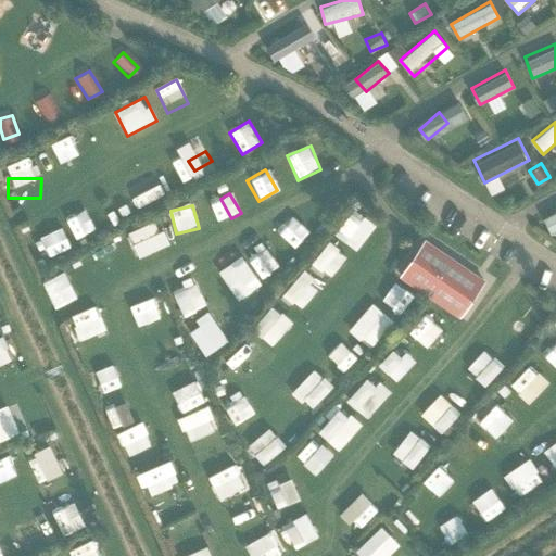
[(555,236),(555,235),(555,206),(544,212),(555,236)]
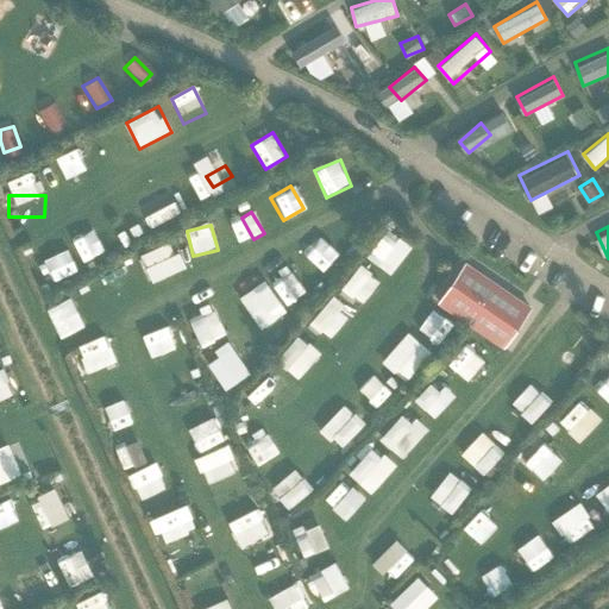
[(87,264),(107,252),(93,228),(73,240),(87,264)]
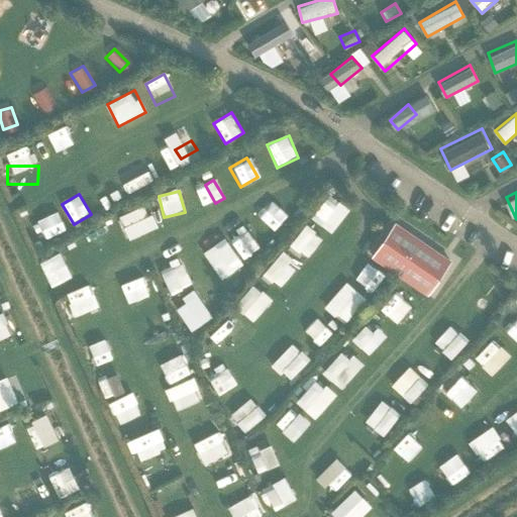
[(273,200),(257,217),(275,232),(290,215),(273,200)]
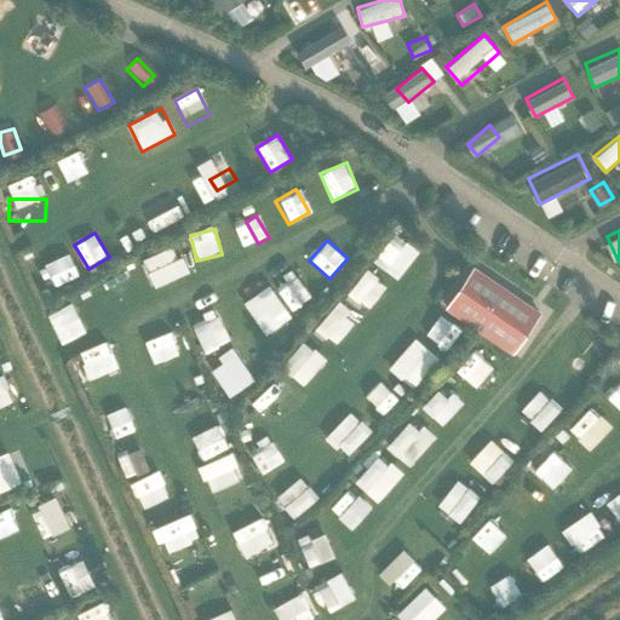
[(159,287),(185,273),(171,247),(144,260),(159,287)]
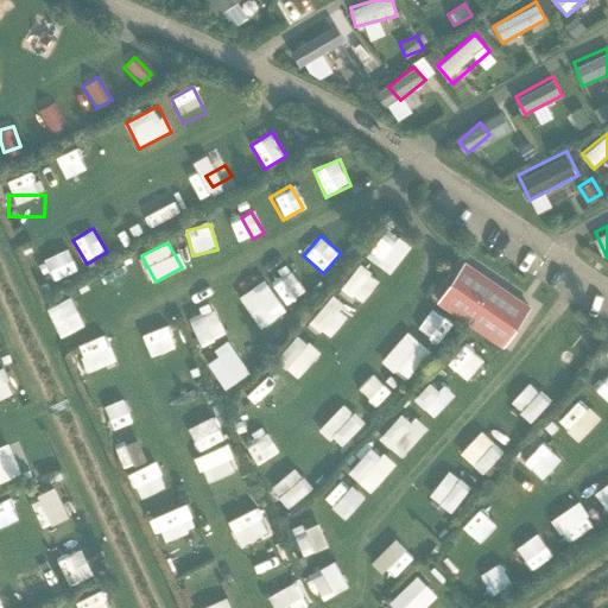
[(502,347),(529,308),(464,264),(438,304),(502,347)]
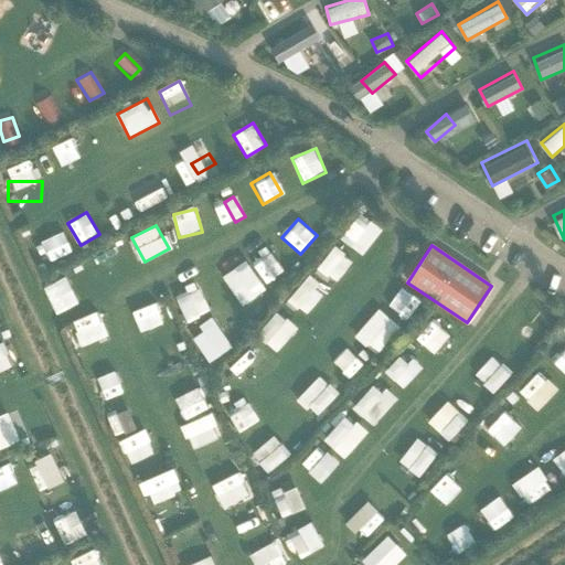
[(313,273),(324,281),(342,263),(331,253),(313,273)]
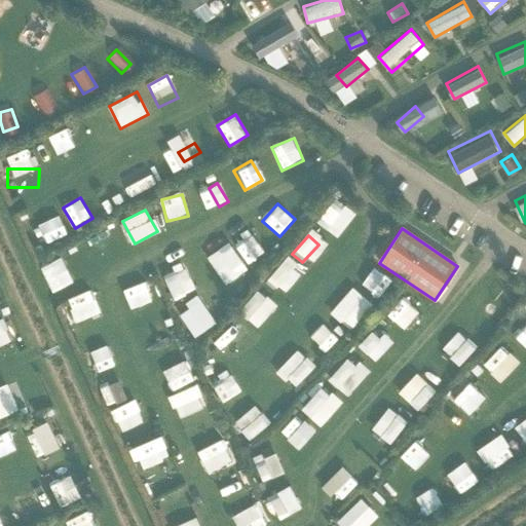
[(231,243),(211,257),(226,283),(248,270),(231,243)]
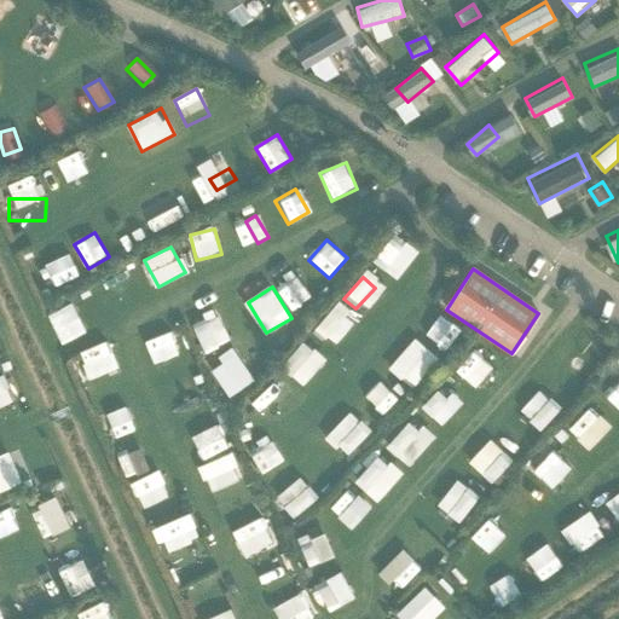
[(75,304),(50,312),(59,345),(86,336),(75,304)]
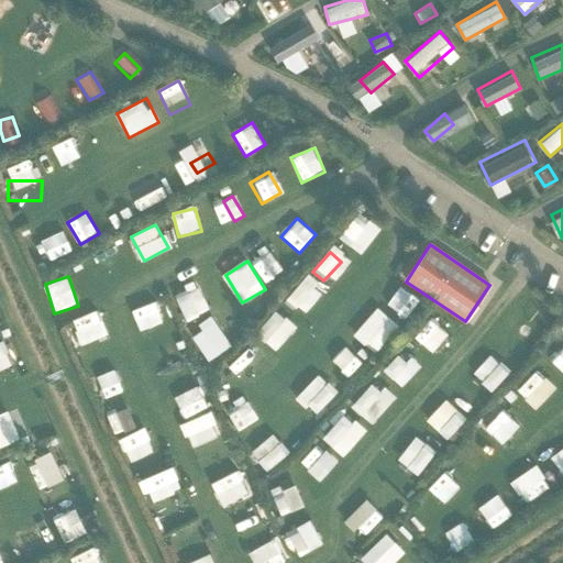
[(176,298),(188,321),(211,310),(199,286),(176,298)]
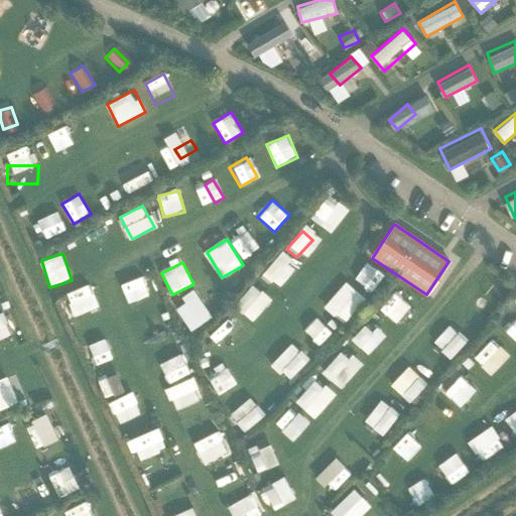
[(347,281),(325,305),(342,321),(365,296),(347,281)]
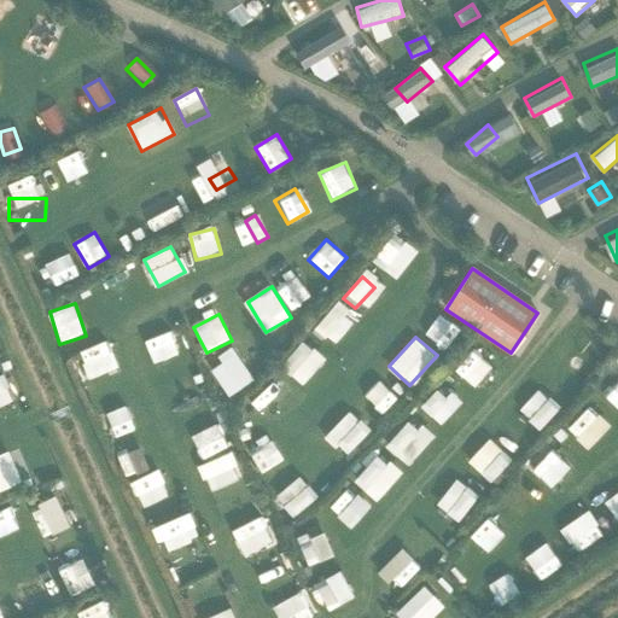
[(303,338),(279,366),(304,385),(327,357),(303,338)]
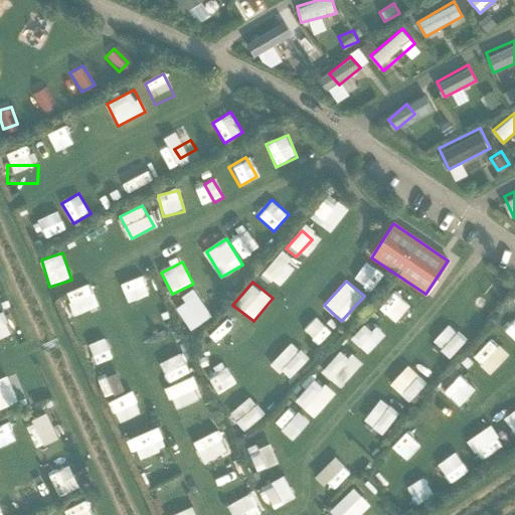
[(132,306),(152,295),(145,283),(125,293),(132,306)]
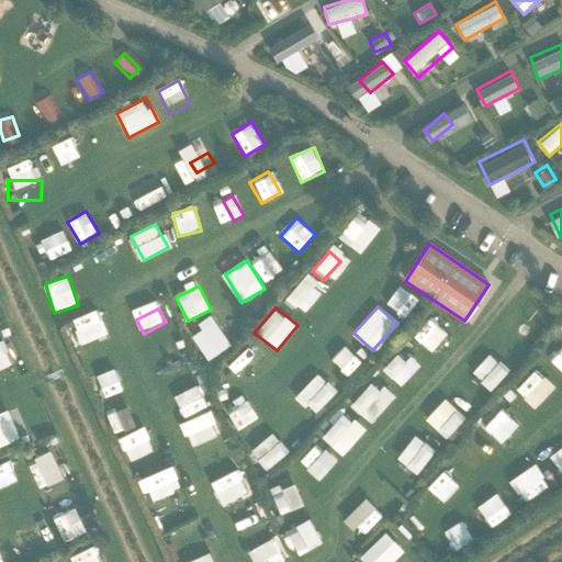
[(74,347),(104,339),(98,315),(67,324),(74,347)]
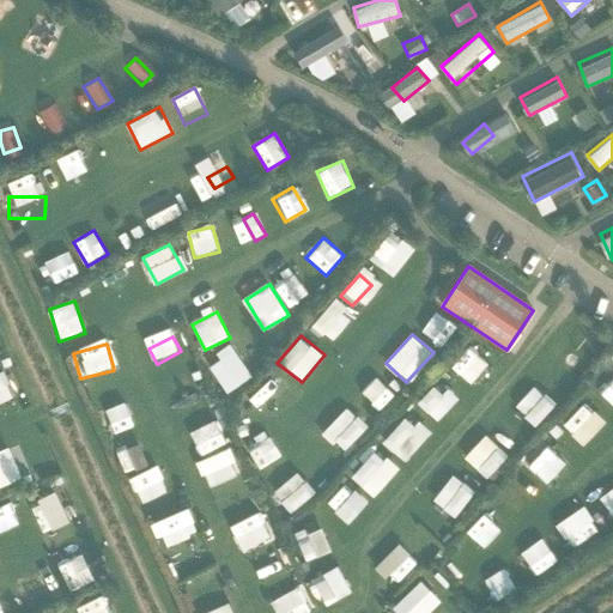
[(234,346),(208,359),(226,392),(250,377),(234,346)]
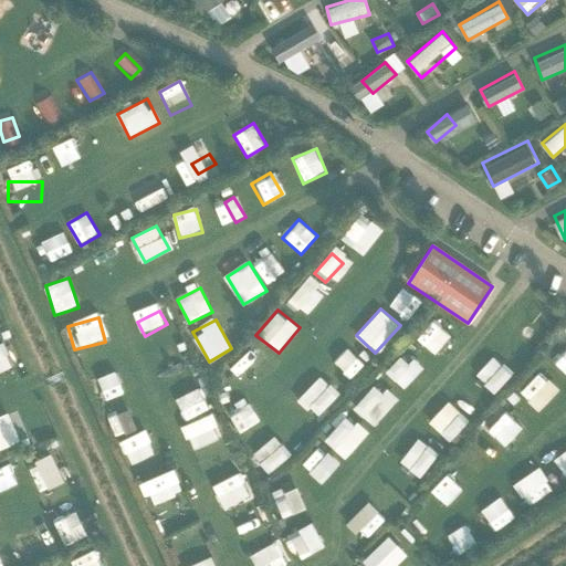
[(8,339),(0,342),(0,368),(17,363),(8,339)]
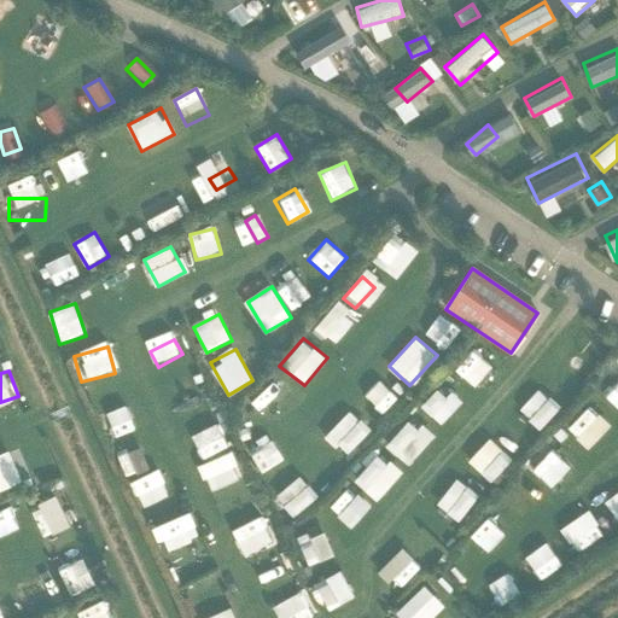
[(384,372),(363,392),(383,412),(403,391),(384,372)]
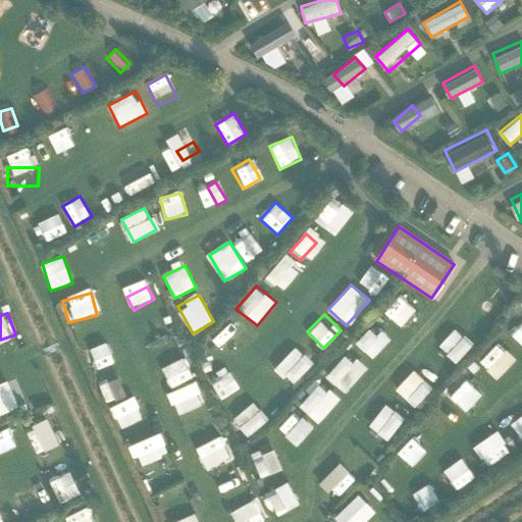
[(208,335),(229,354),(246,335),(223,316),(208,335)]
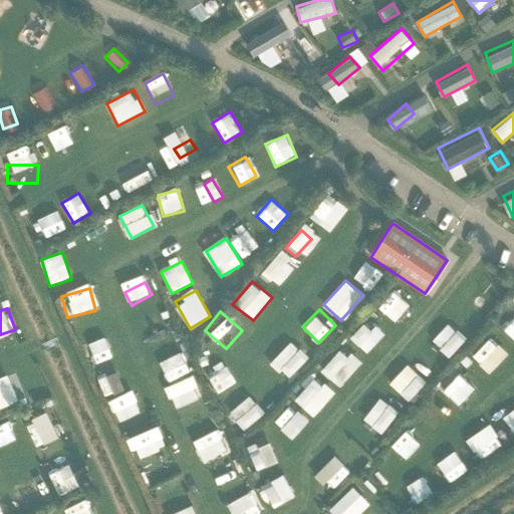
[(513,311),(497,327),(513,344),(513,311)]
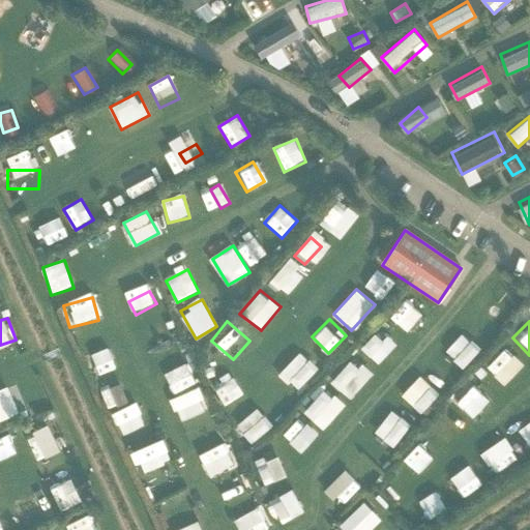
[(468,361),(489,340),(472,325),(452,347),(468,361)]
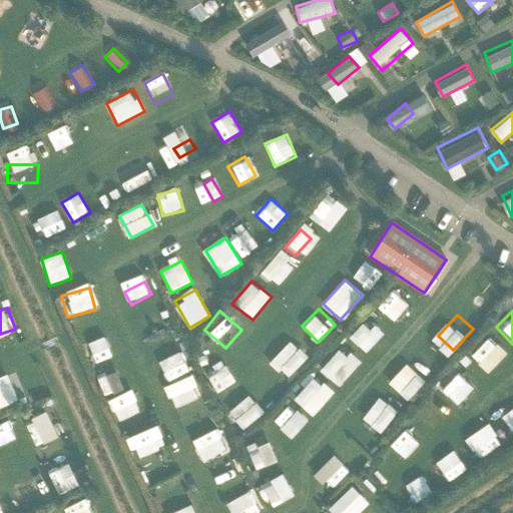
[(383,338),(366,318),(348,334),(365,354),(383,338)]
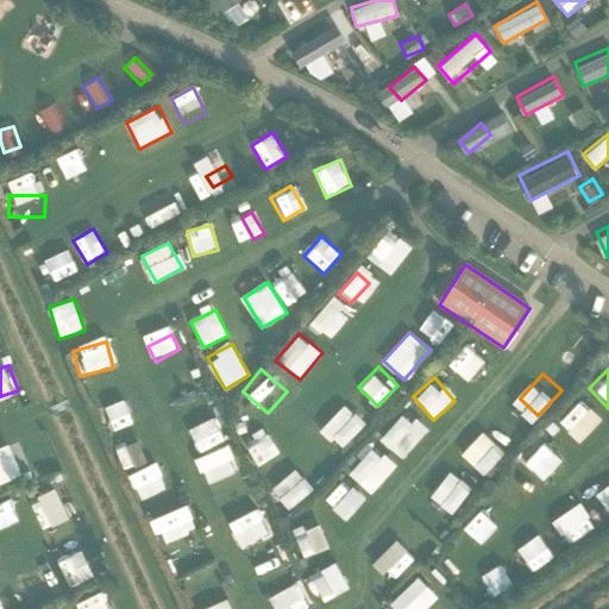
[(100,396),(106,410),(129,402),(121,387),(100,396)]
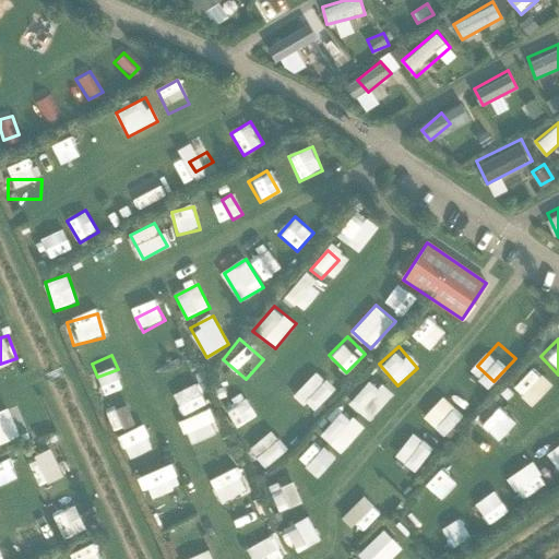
[(532,363),(511,384),(533,405),(554,383),(532,363)]
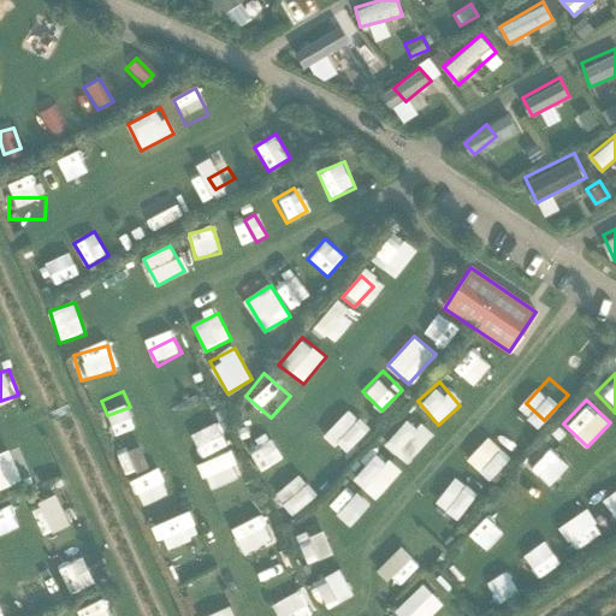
[(348,408),(323,436),(343,455),(368,427),(348,408)]
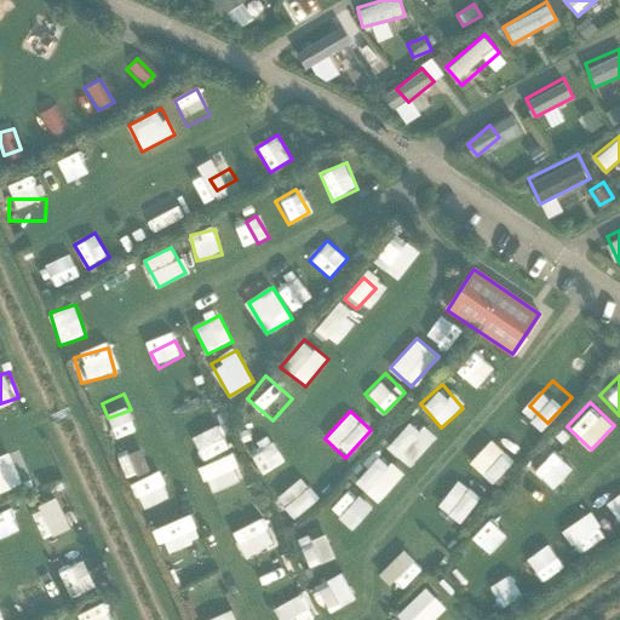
[(408,417),(386,448),(413,468),(436,436),(408,417)]
